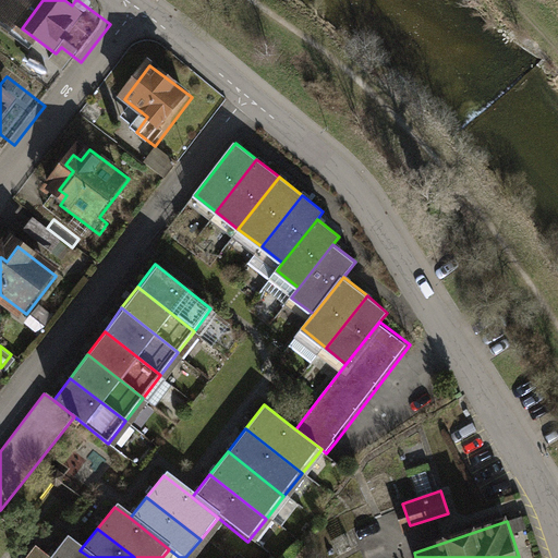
[(89,557),(80,550),(67,540),(51,557),(89,557)]
